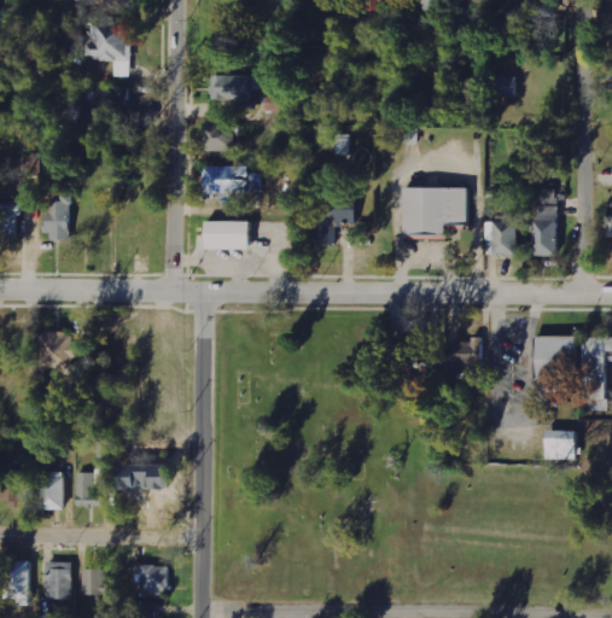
[(380,0),(356,0),(357,13),(380,12),(380,0)]
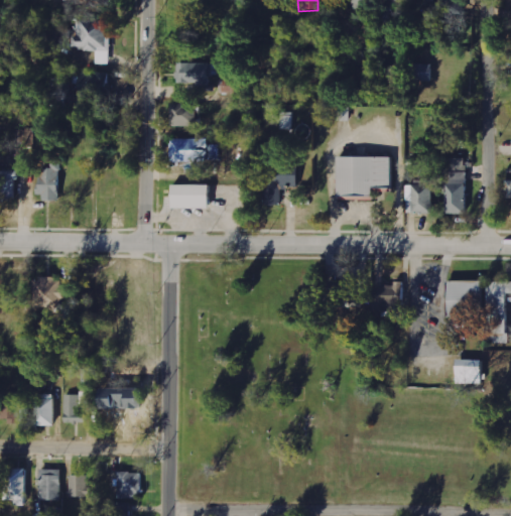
[(367,0),(346,0),(347,9),(367,9),(367,0)]
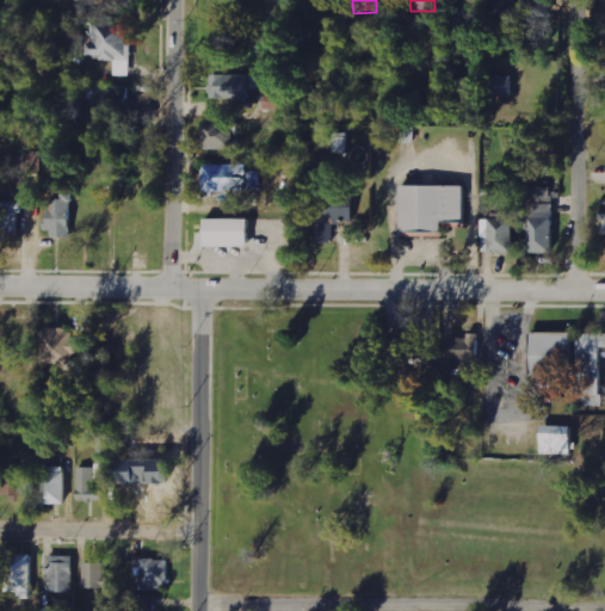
[(517,0),(518,25),(544,25),(543,0),(517,0)]
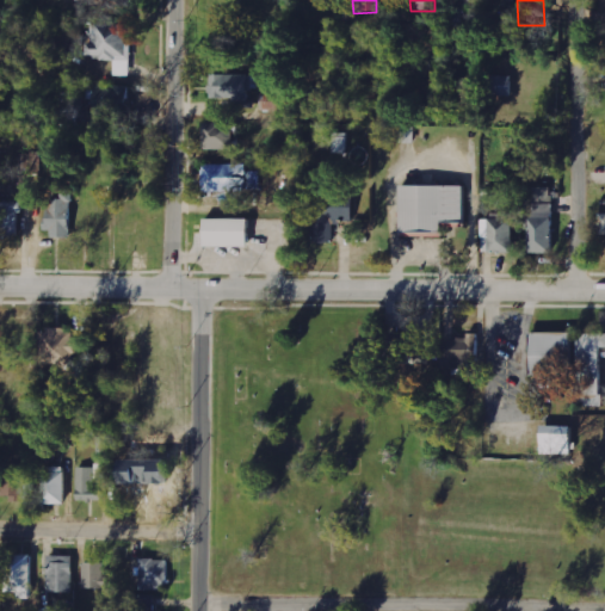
[(129,25),(86,25),(85,60),(128,60),(129,25)]
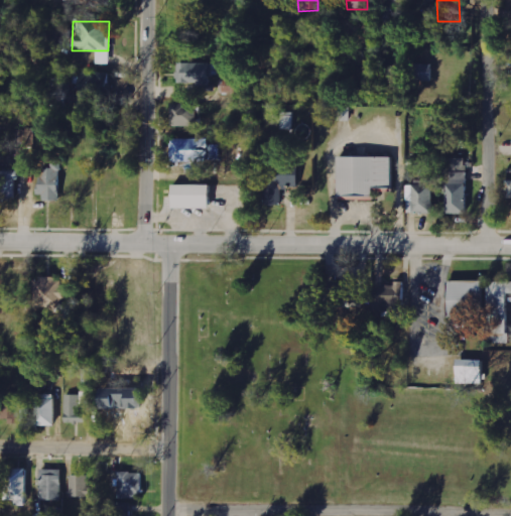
[(206,83),(206,74),(212,74),(212,62),(172,63),(172,84),(206,83)]
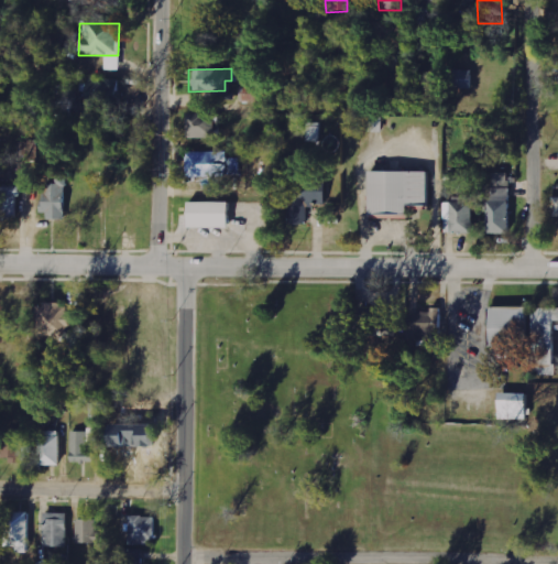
[(468,71),(445,69),(445,88),(468,88),(468,71)]
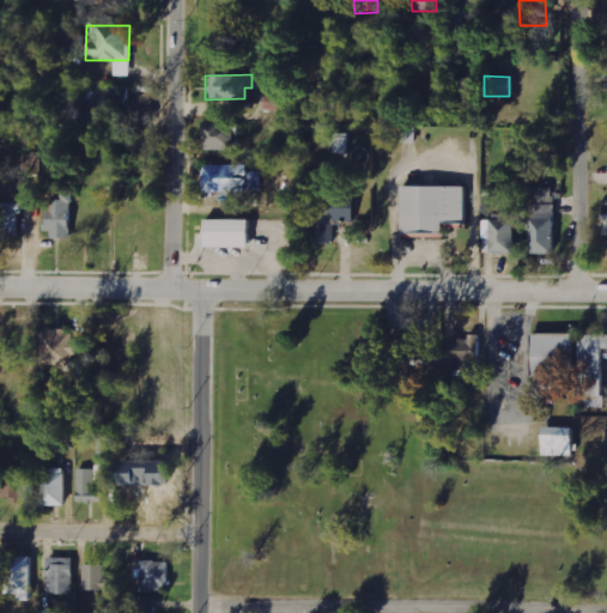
[(256,110),(275,111),(277,93),(256,93),(256,110)]
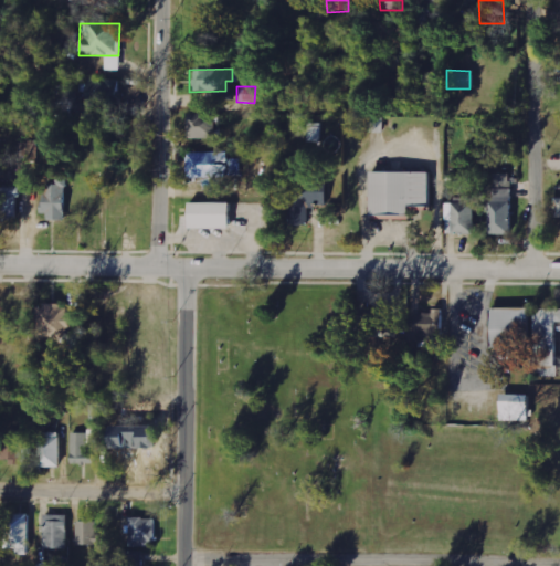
[(211,114),(185,115),(185,138),(212,138),(211,114)]
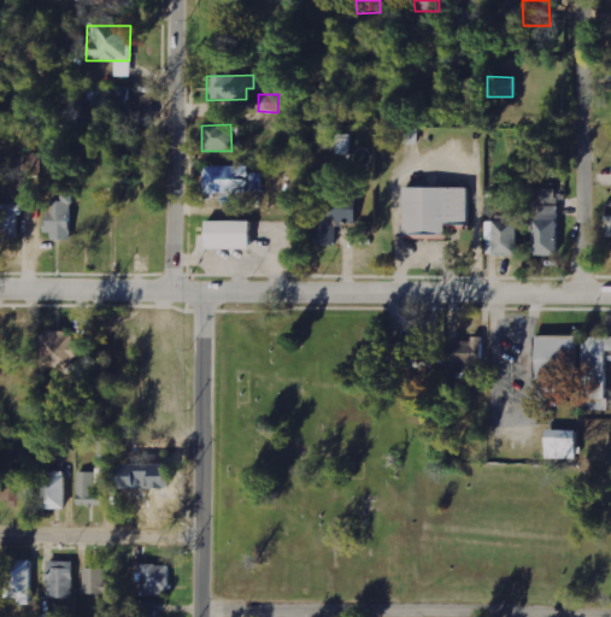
[(336,154),(336,145),(342,145),(344,134),(330,134),(329,153),(336,154)]
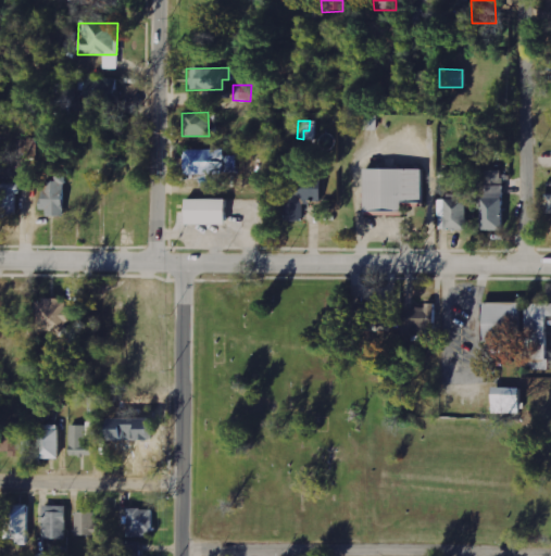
[(180,174),(230,175),(230,158),(221,156),(221,150),(182,149),(180,174)]
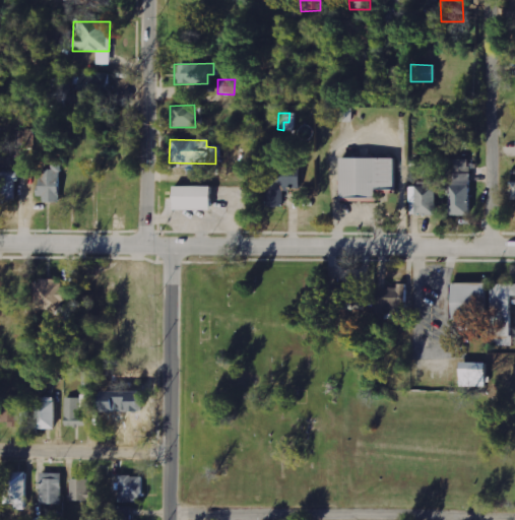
[(374,199),(374,190),(390,190),(390,158),(337,158),(337,199),(374,199)]
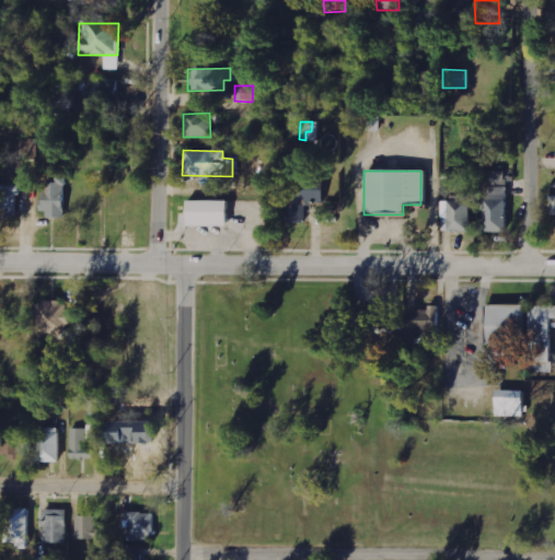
[(504,232),(505,173),(482,173),(481,232),(504,232)]
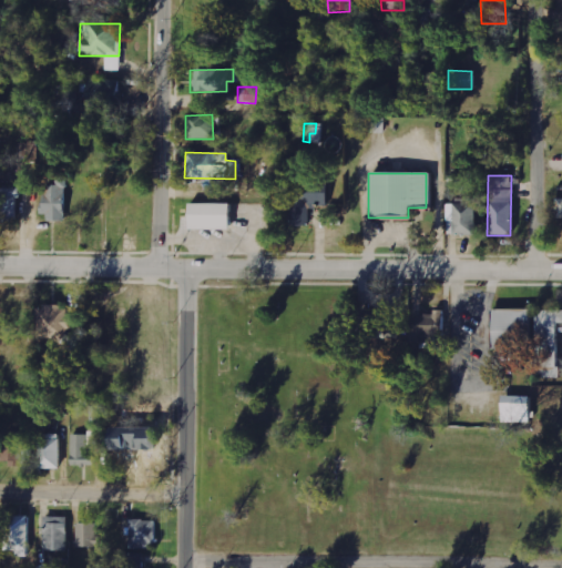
[(62,220),(63,178),(41,178),(40,219),(62,220)]
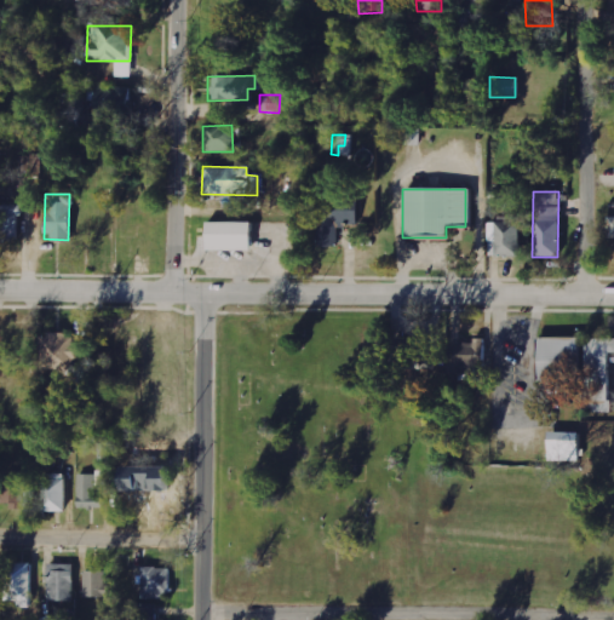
[(0,242),(15,244),(16,216),(19,216),(21,206),(0,205),(0,242)]
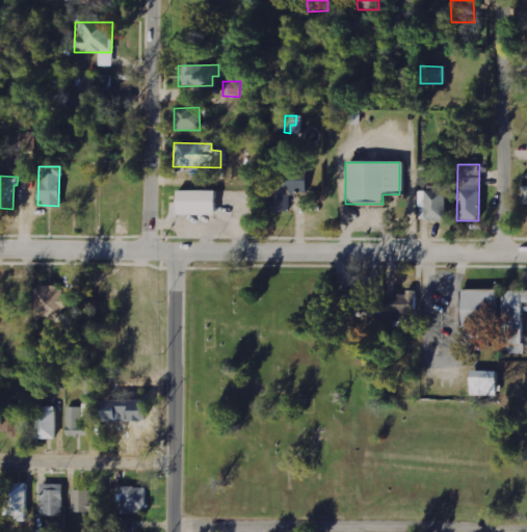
[(268,211),(286,211),(287,193),(306,194),(306,180),(269,179),(268,211)]
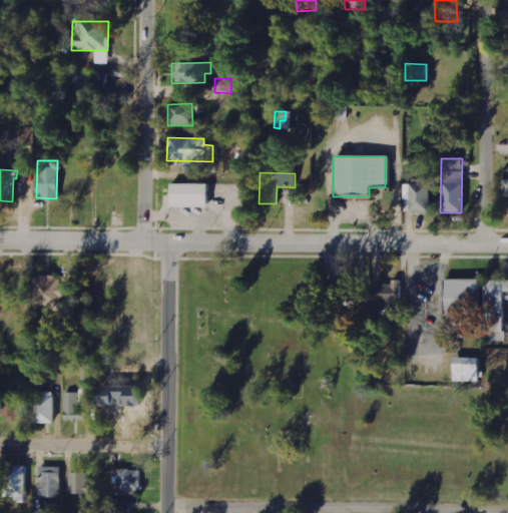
[(408,212),(429,211),(427,181),(406,183),(408,212)]
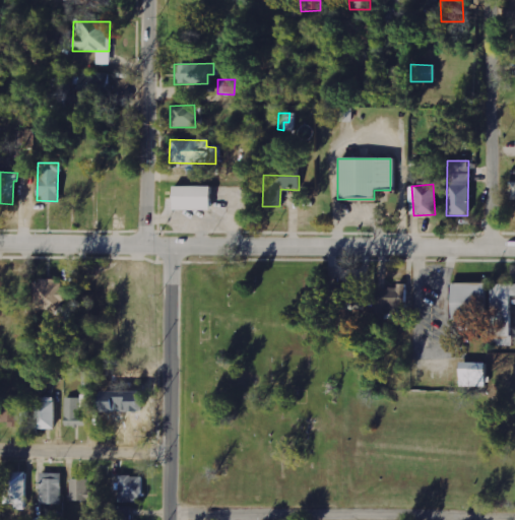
[(209,187),(172,186),(172,210),(209,210),(209,187)]
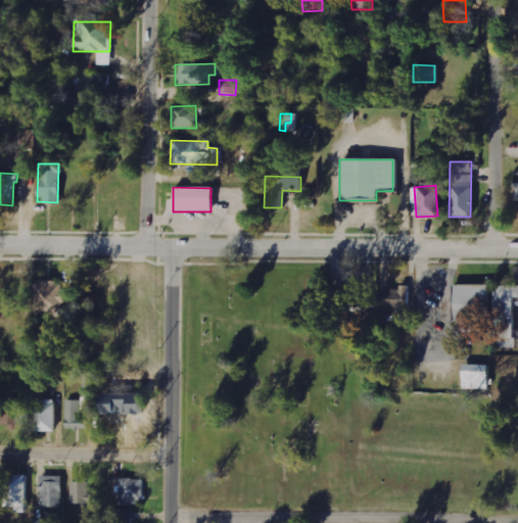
[(32,311),(61,312),(61,283),(33,282),(32,311)]
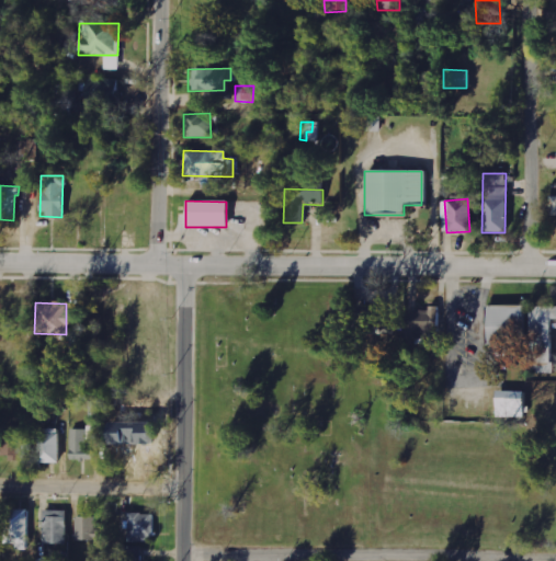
[(522,306),(485,306),(484,344),(521,345),(522,306)]
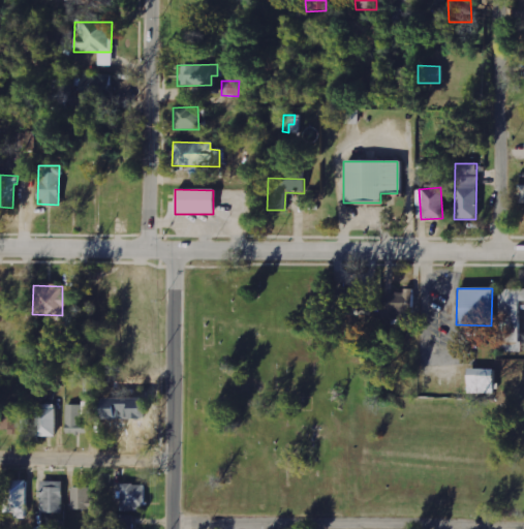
[(523,288),(496,289),(496,351),(517,351),(518,301),(523,301),(523,288)]
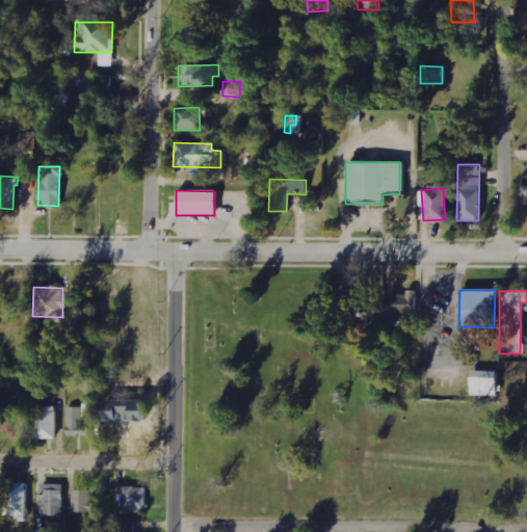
[(409,295),(379,295),(379,321),(407,322),(409,295)]
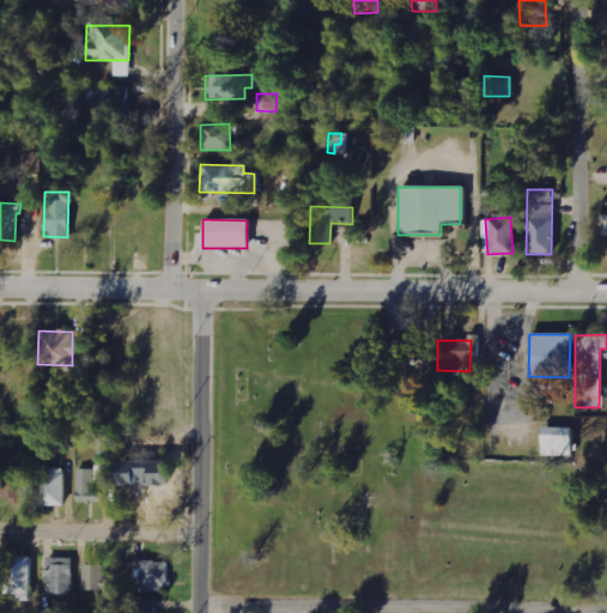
[(569,456),(570,428),(540,428),(539,455),(569,456)]
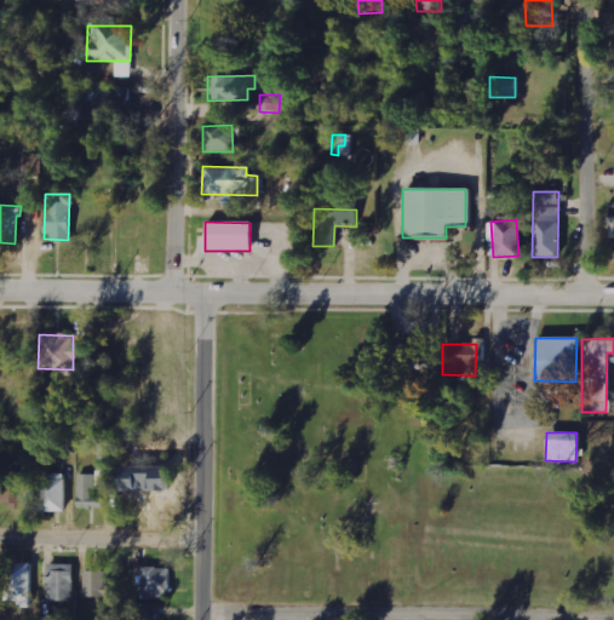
[(72,472),(73,507),(98,507),(98,488),(107,488),(107,471),(72,472)]
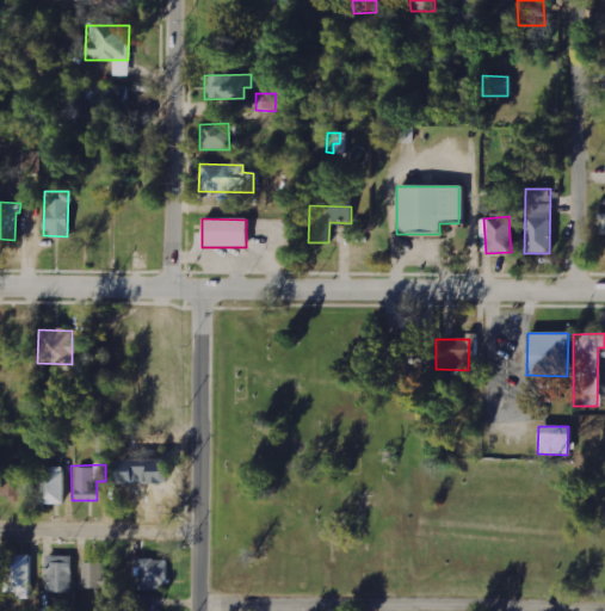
[(62,504),(62,466),(38,467),(39,504),(62,504)]
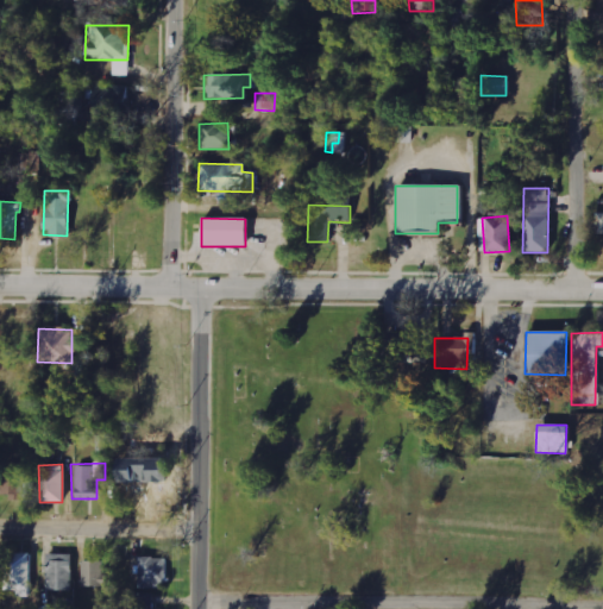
[(18,497),(19,468),(0,466),(0,497),(18,497)]
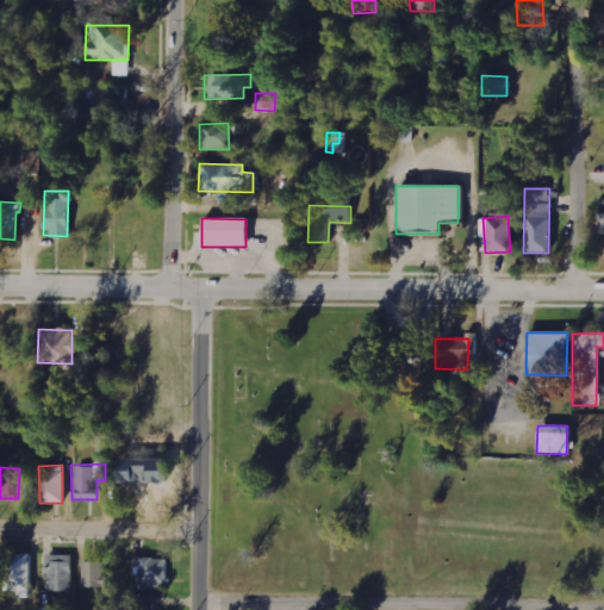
[(29,554),(4,553),(2,591),(14,591),(14,597),(27,598),(29,554)]
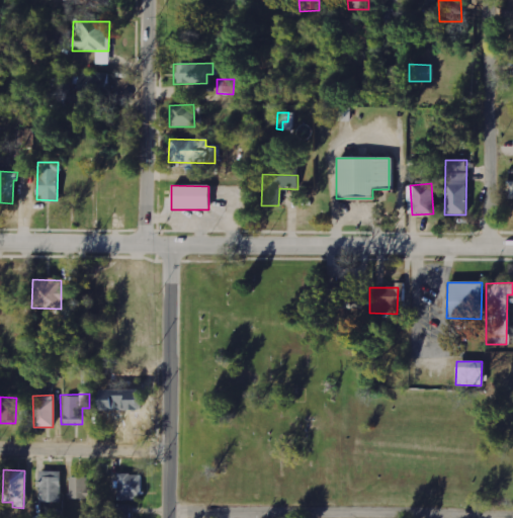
[(36,502),(58,502),(59,470),(37,470),(36,502)]
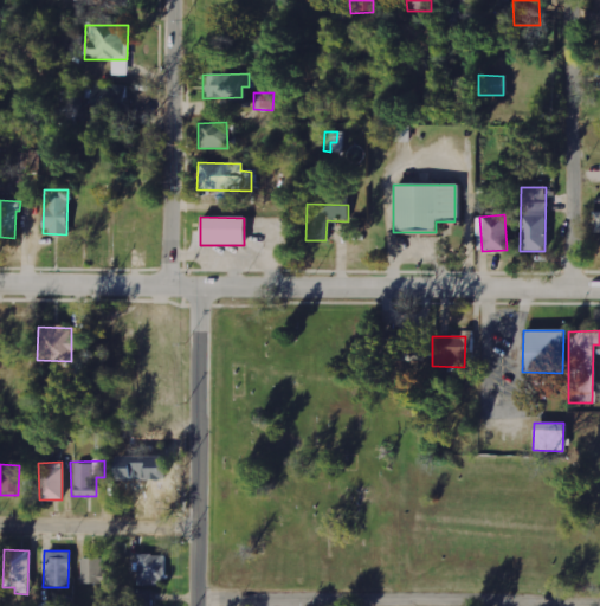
[(163,554),(136,554),(135,584),(163,584),(163,554)]
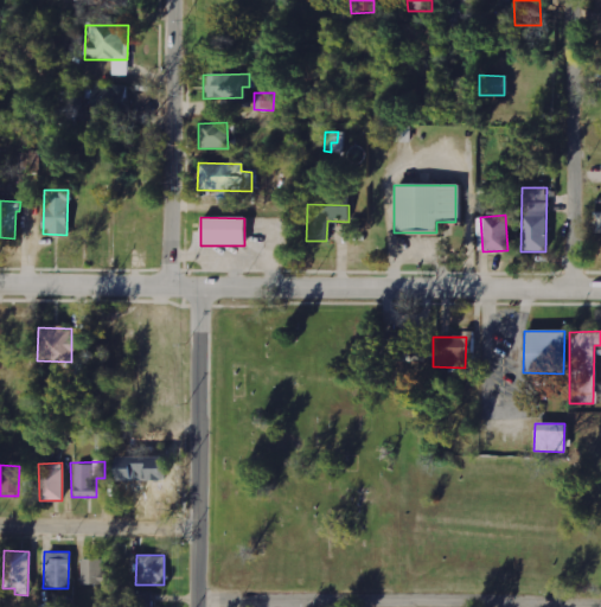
[(101,558),(78,558),(78,585),(102,585),(101,558)]
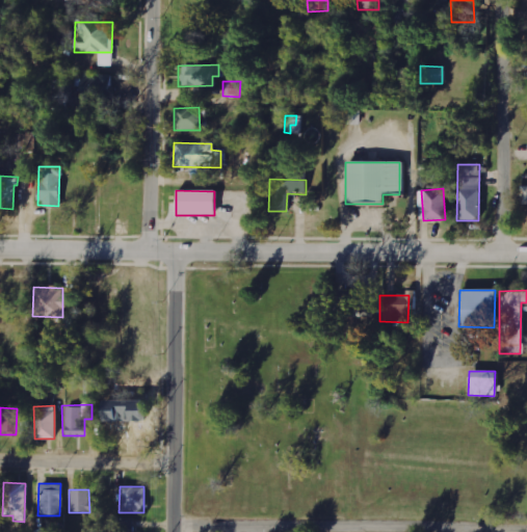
[(133,531),(133,517),(110,517),(110,531),(133,531)]
